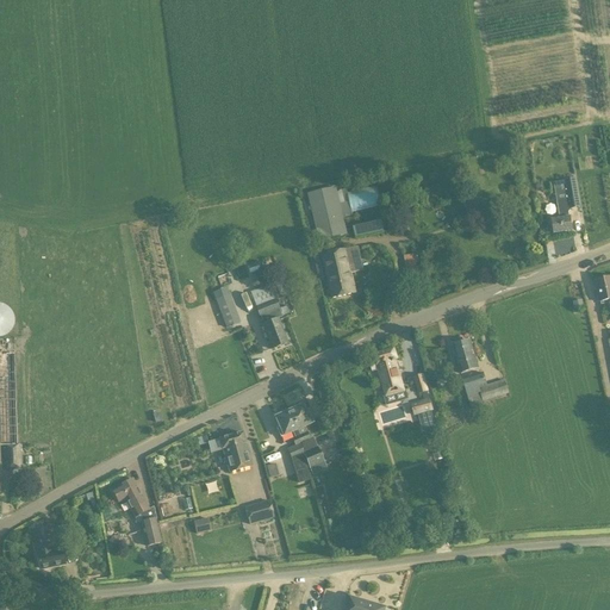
[(553,223),(552,223),(554,236),(572,232),(570,219),(568,219),(567,213),(568,211),(582,209),(577,179),(564,181),(567,199),(556,201),(559,217),(552,218),(553,223)]
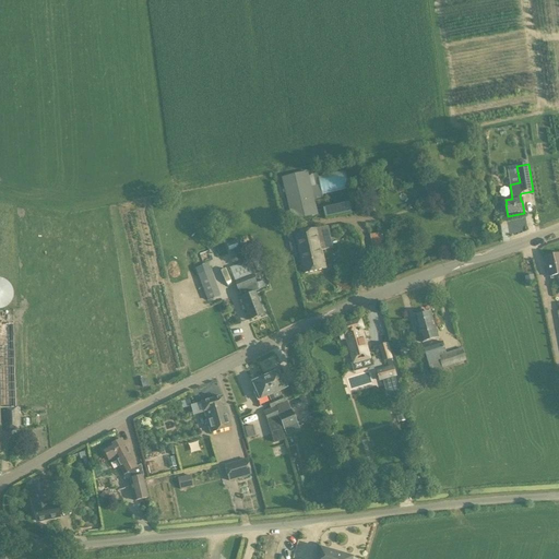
[(319,216),(309,175),(283,180),(293,223),(319,216)]
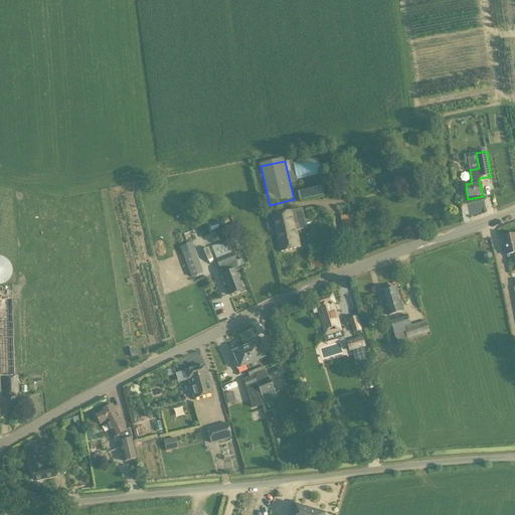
[(300,202),(324,196),(321,183),(297,188),(300,202)]
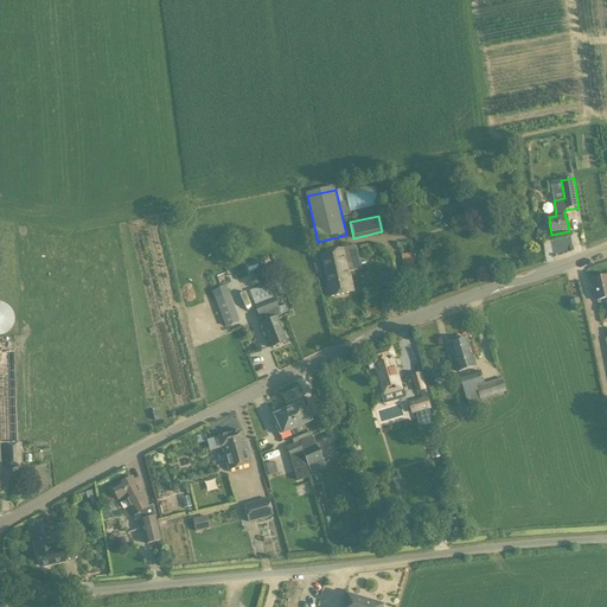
[(349,272),(360,269),(356,247),(320,254),(331,296),(353,292),(349,272)]
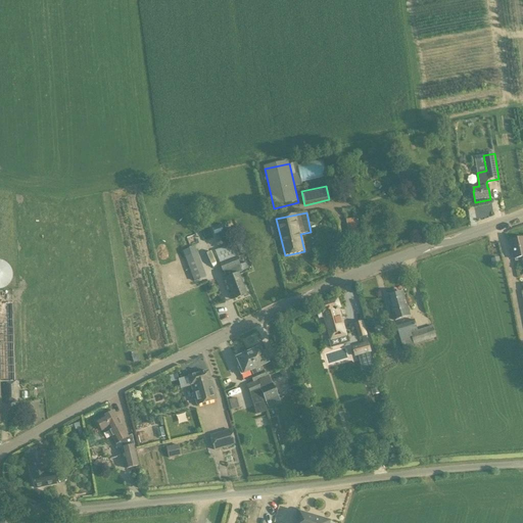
[(351,231),(358,229),(355,218),(348,220),(351,231)]
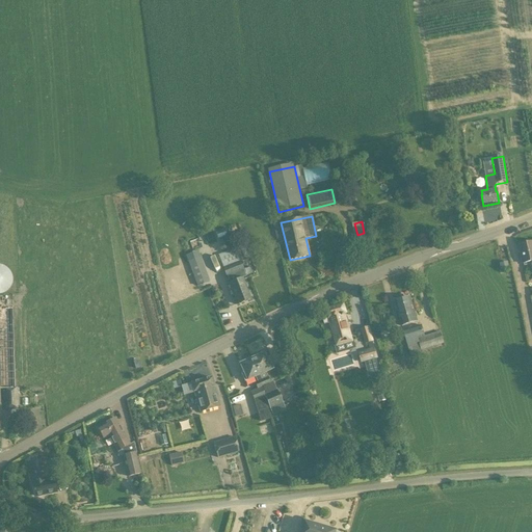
[(531,242),(519,245),(522,264),(530,263),(531,272),(531,242)]
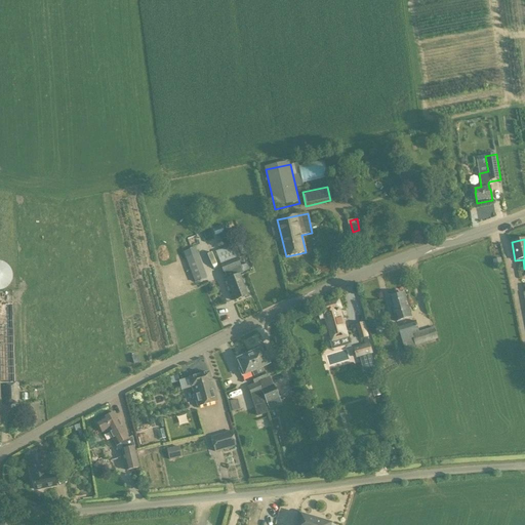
[(248,295),(241,274),(238,275),(236,268),(240,266),(237,258),(234,251),(232,252),(230,246),(214,251),(219,265),(219,266),(221,273),(227,271),(230,278),(228,278),(235,300),(248,295)]
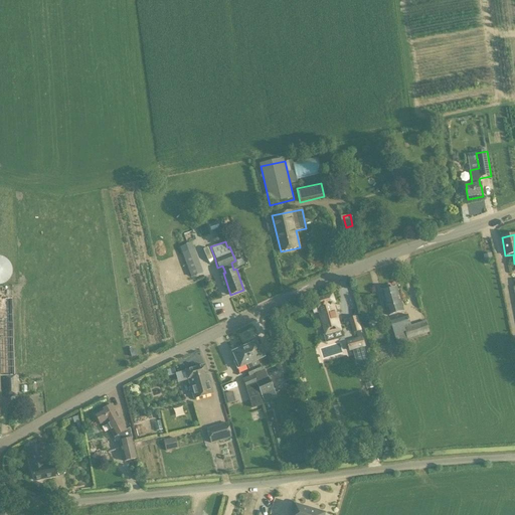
[(184,253),(194,277),(205,272),(195,248),(184,253)]
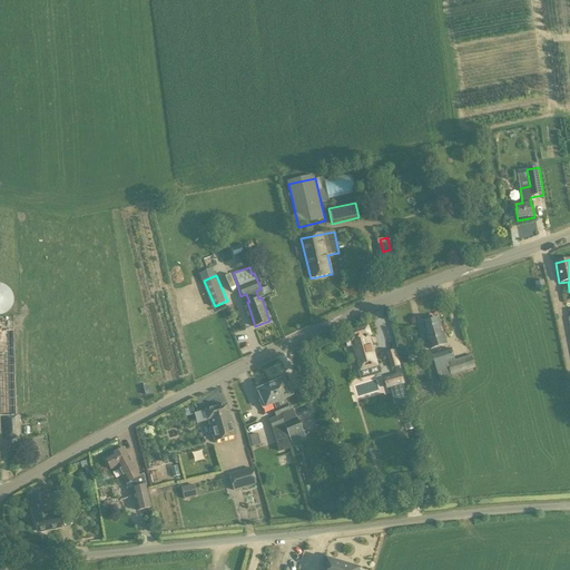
[(0,314),(2,314),(7,312),(10,308),(12,304),(12,300),(12,294),(10,290),(7,286),(2,284),(0,284),(0,314)]
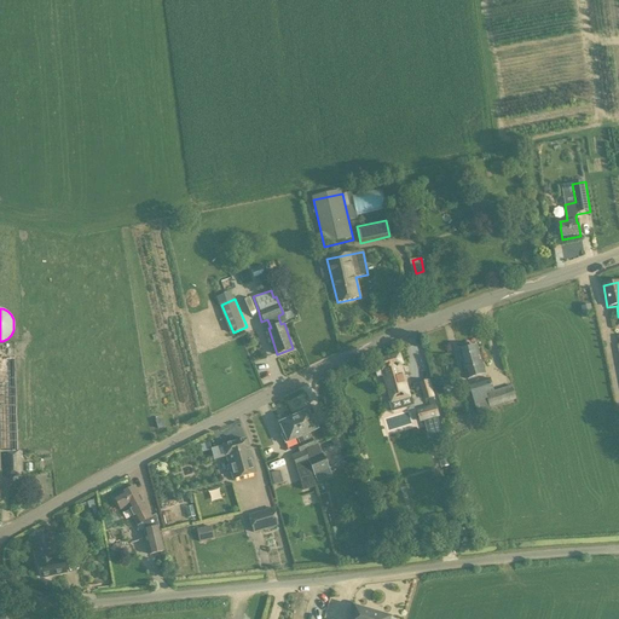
[(474,348),(472,347),(469,348),(468,350),(460,352),(468,380),(485,375),(476,347),(474,348)]
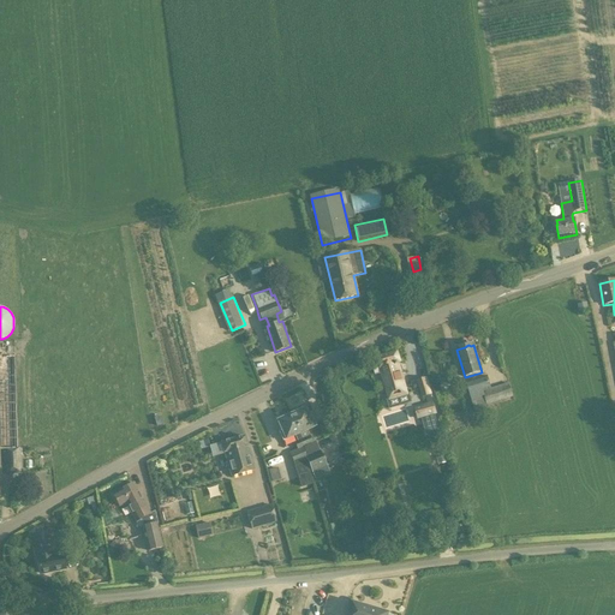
[(402,380),(398,363),(399,362),(396,352),(376,358),(384,386),(389,401),(407,396),(402,380)]
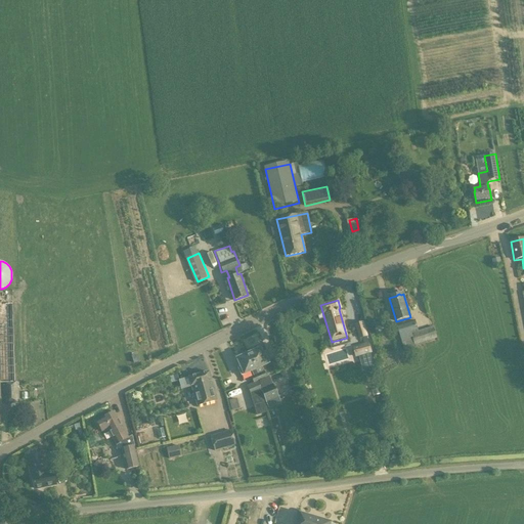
[(12,303),(0,303),(0,379),(16,379),(12,303)]
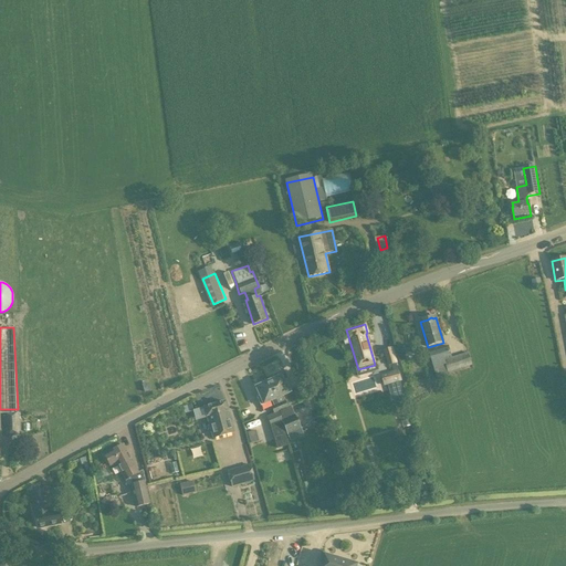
[(452,376),(451,373),(472,366),(468,353),(452,358),(449,346),(429,353),(437,380),(452,376)]
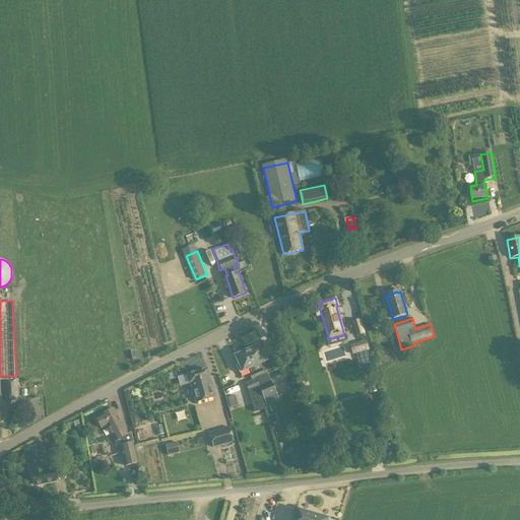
[(356,337),(365,334),(361,320),(352,322),(356,337)]
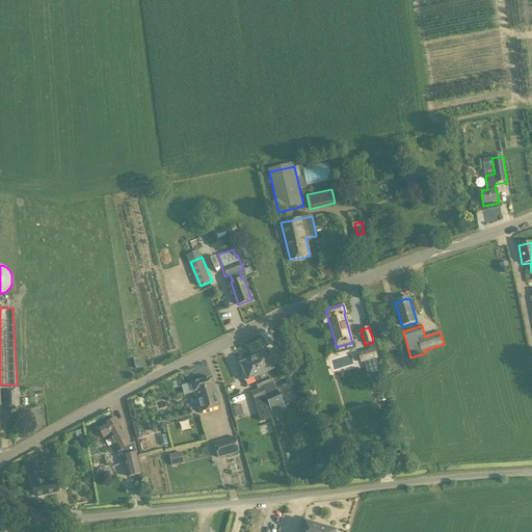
[(377,358),(375,348),(357,352),(361,364),(377,358)]
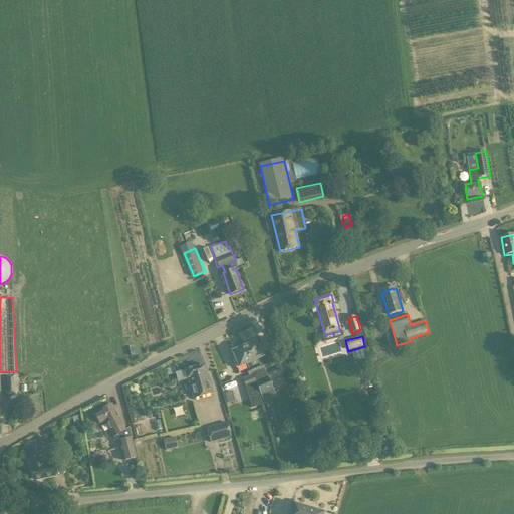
[(249,362),(254,372),(253,373),(256,381),(255,381),(258,390),(260,396),(270,392),(273,390),(263,368),(261,369),(258,364),(256,359),(263,356),(260,348),(258,349),(254,341),(253,342),(252,341),(247,343),(248,344),(243,346),(249,362)]
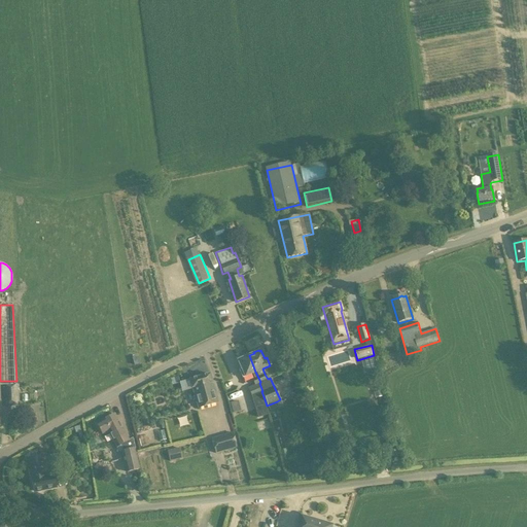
[(239,359),(237,360),(240,369),(239,370),(242,377),(243,377),(251,373),(253,376),(254,378),(251,379),(254,385),(247,388),(251,398),(257,418),(268,415),(260,392),(261,391),(262,391),(259,383),(260,382),(255,372),(249,355),(244,357),(243,356),(238,358),(239,359)]
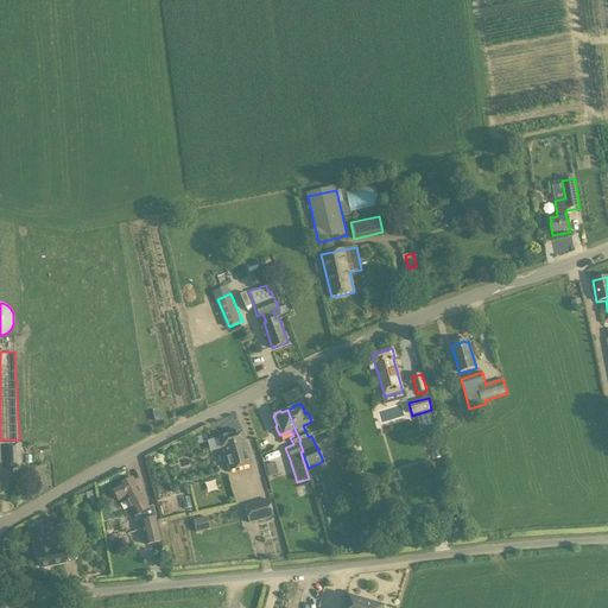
[(252,466),(241,431),(217,438),(228,473),(252,466)]
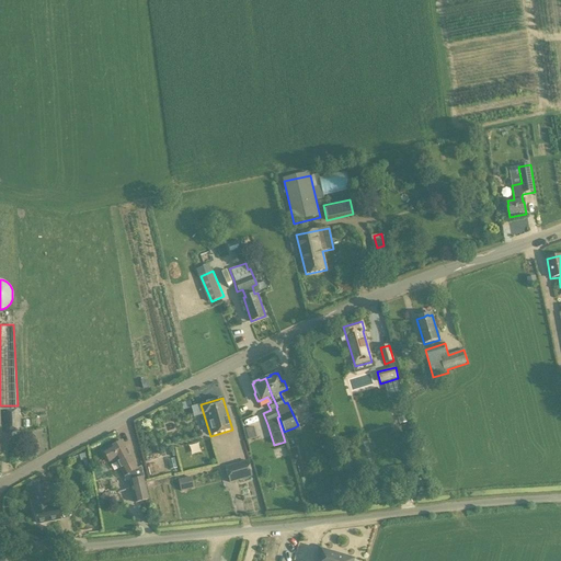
[(19,410),(0,410),(0,454),(1,455),(0,421),(0,411),(2,411),(3,431),(20,430),(19,410)]
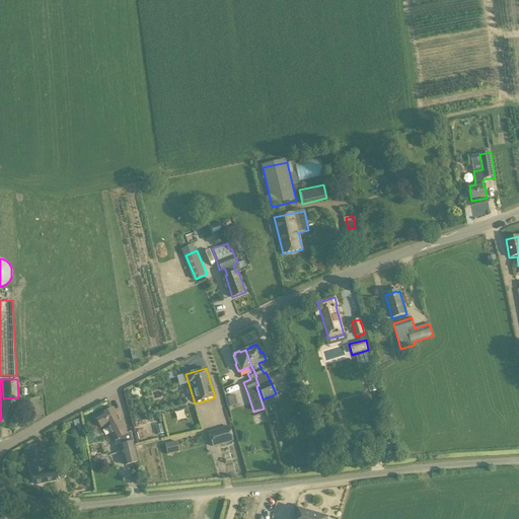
[(100,414),(95,417),(100,427),(105,424),(110,433),(115,440),(119,438),(121,444),(132,442),(133,441),(131,432),(127,434),(123,427),(113,406),(100,414)]
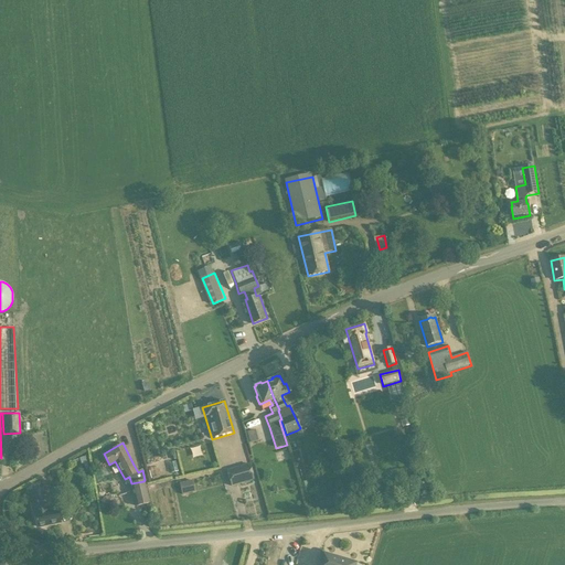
[(148,468),(163,464),(161,457),(146,461),(148,468)]
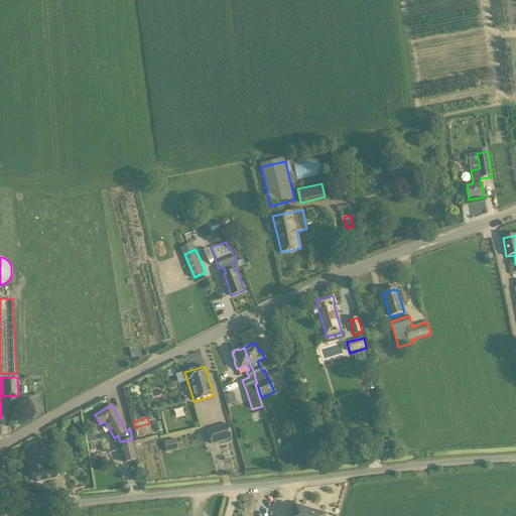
[(207,429),(211,443),(232,437),(228,423),(207,429)]
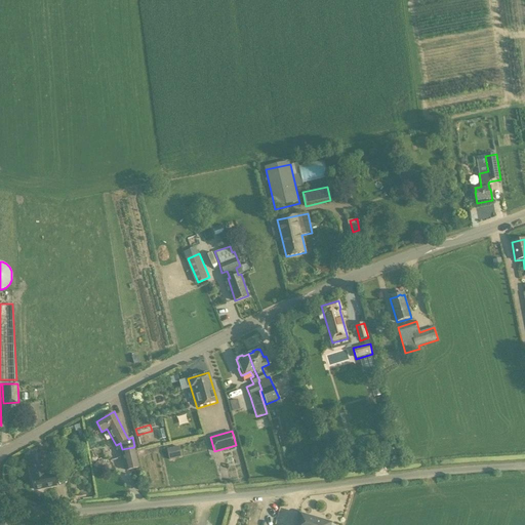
[(138,469),(133,447),(122,449),(121,449),(123,457),(122,457),(123,460),(124,460),(126,472),(138,469)]
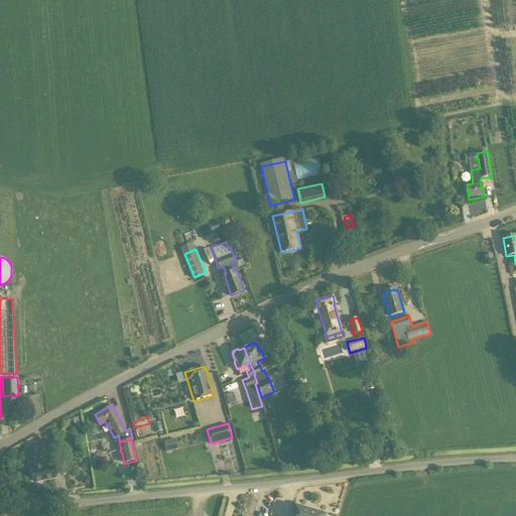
[(166,440),(166,450),(180,450),(179,439),(166,440)]
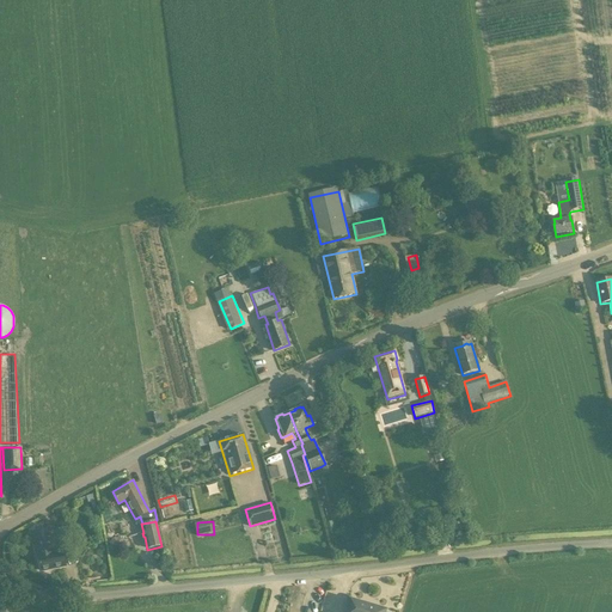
[(66,565),(62,550),(51,552),(47,530),(31,533),(38,570),(48,569),(66,565)]
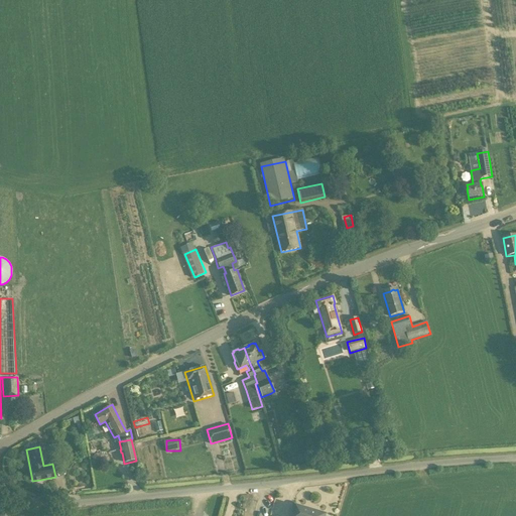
[(65,462),(62,450),(55,453),(57,464),(65,462)]
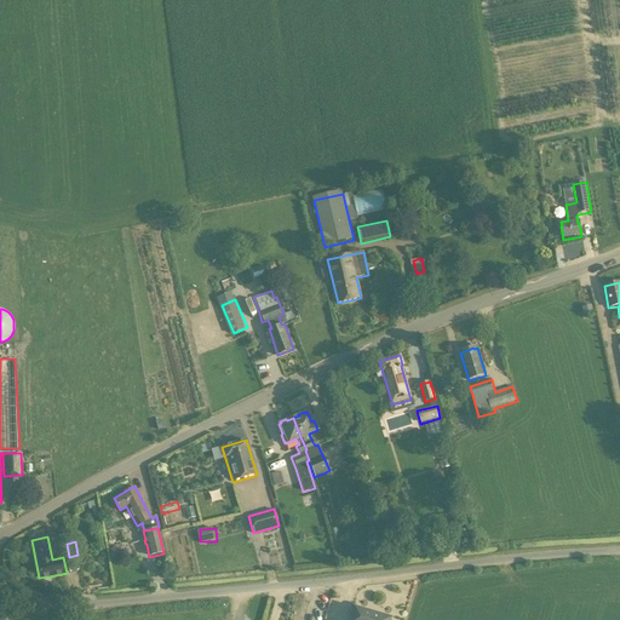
[(119,550),(121,545),(119,544),(116,546),(114,545),(112,550),(119,555),(121,551),(119,550)]
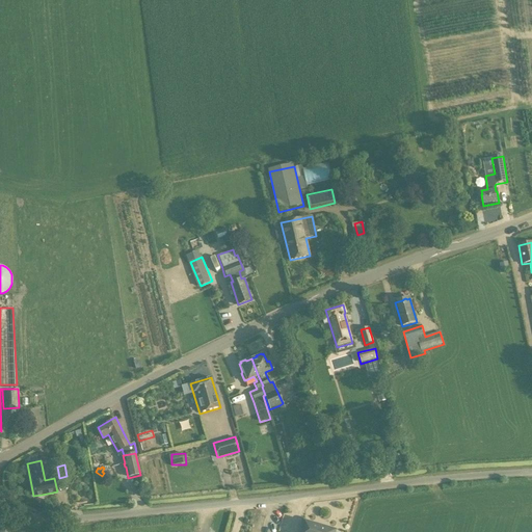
[(59,490),(67,489),(64,477),(56,479),(59,490)]
